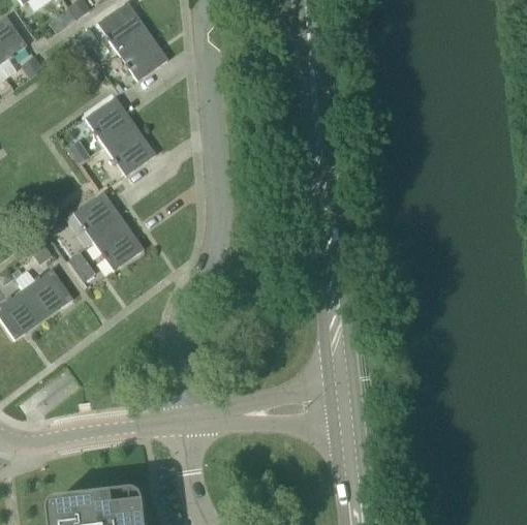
[(128,1),(98,23),(118,52),(149,30),(128,1)]
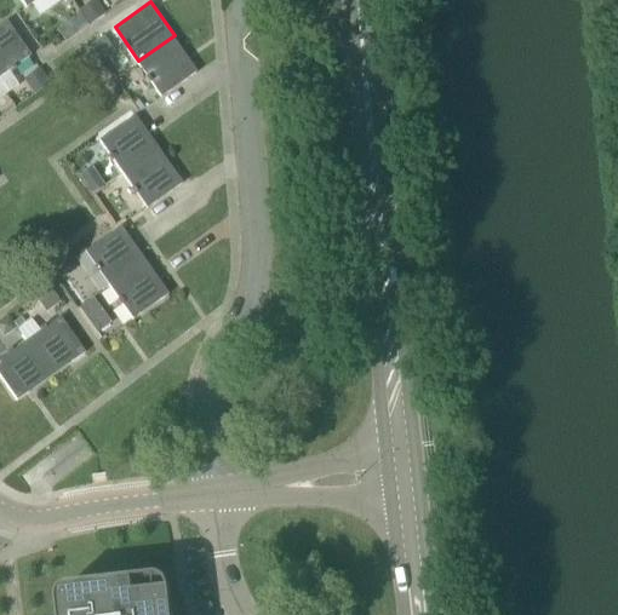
[(0,74),(33,52),(9,18),(0,23),(0,74)]
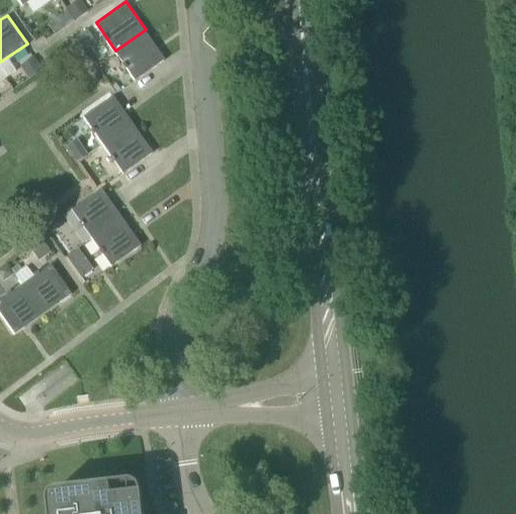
[(165,58),(146,29),(115,51),(136,79),(165,58)]
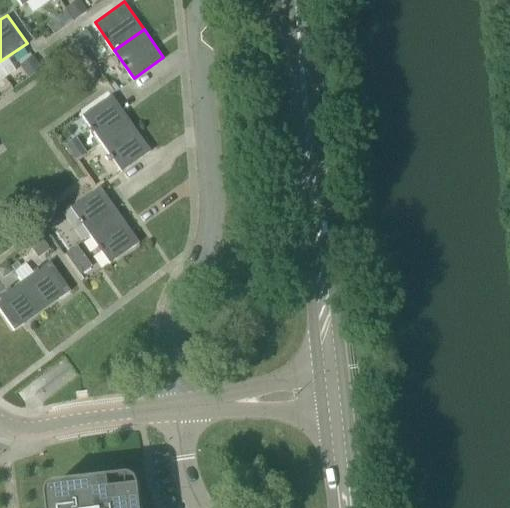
[(35,54),(23,62),(30,73),(42,65),(35,54)]
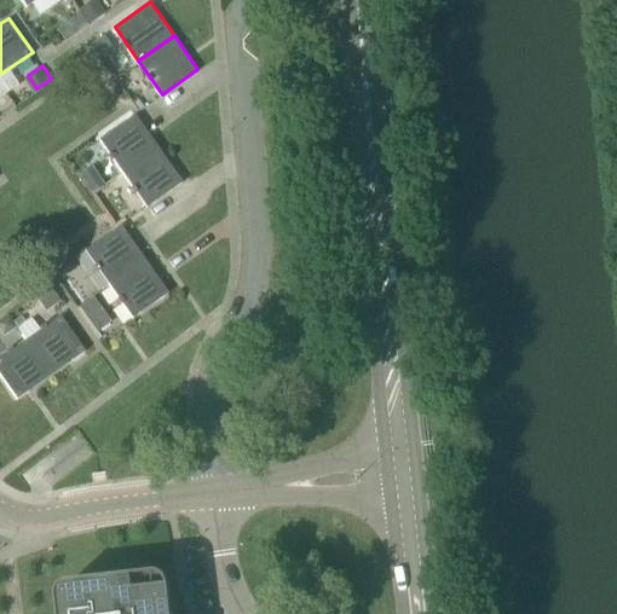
[(133,99),(140,109),(149,104),(142,93),(133,99)]
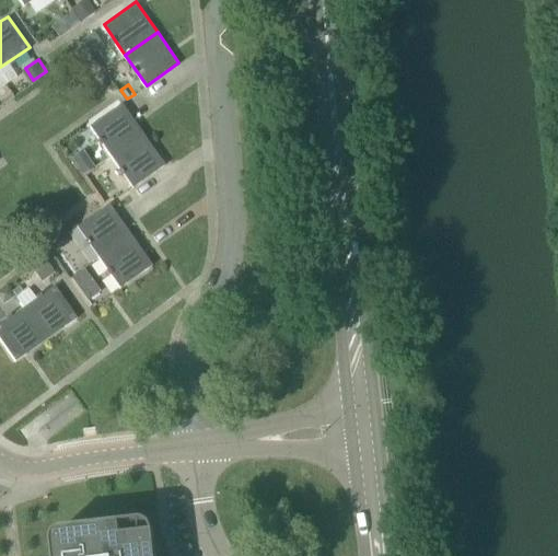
[(123,102),(91,125),(112,155),(144,132),(123,102)]
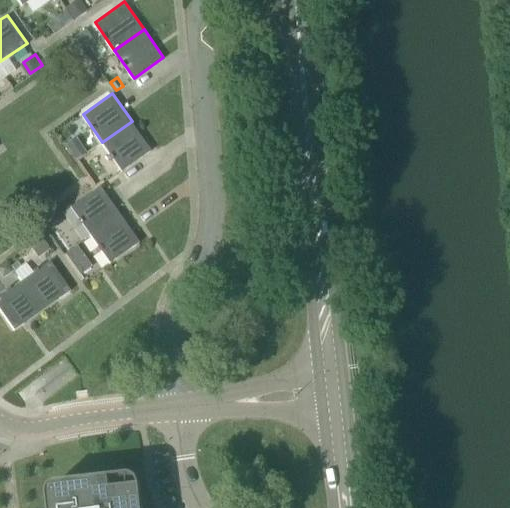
[(132,121),(102,142),(122,170),(152,149),(132,121)]
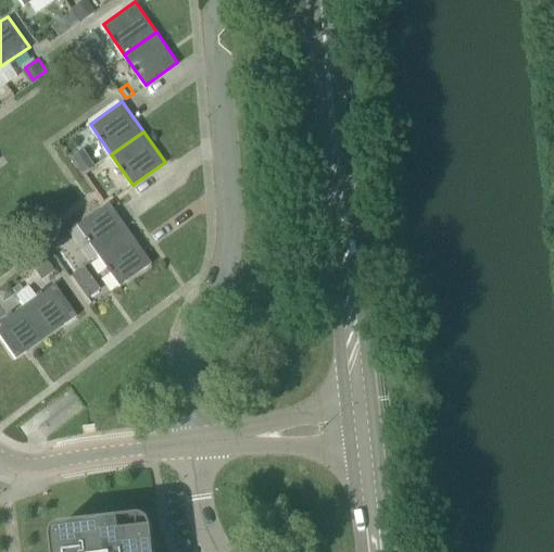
[(112,182),(100,190),(105,199),(117,190),(112,182)]
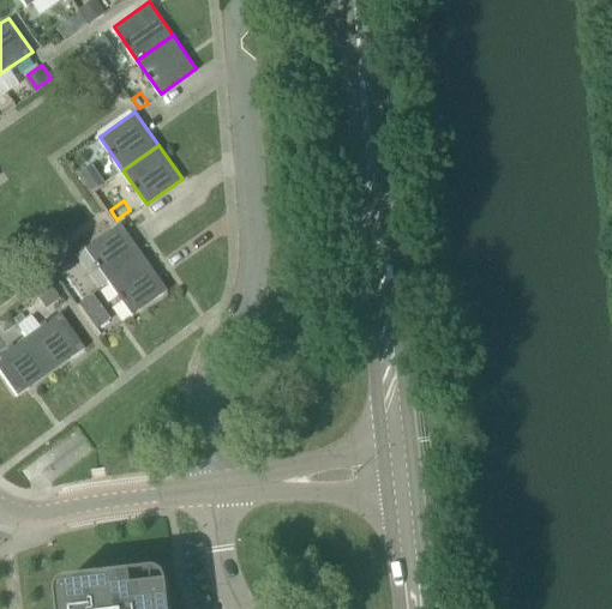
[(108,277),(143,253),(121,222),(85,246),(108,277)]
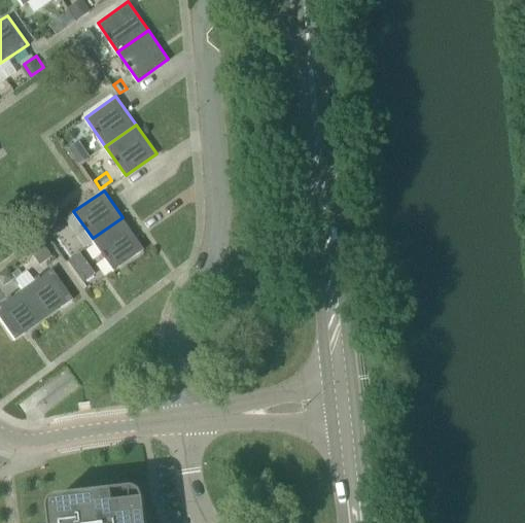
[(93,238),(94,240),(114,269),(144,248),(123,217),(93,238)]
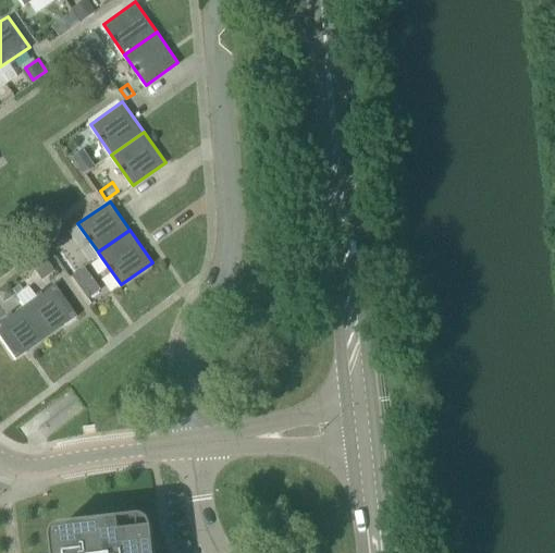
[(86,265),(73,273),(81,285),(88,280),(89,270),(86,265)]
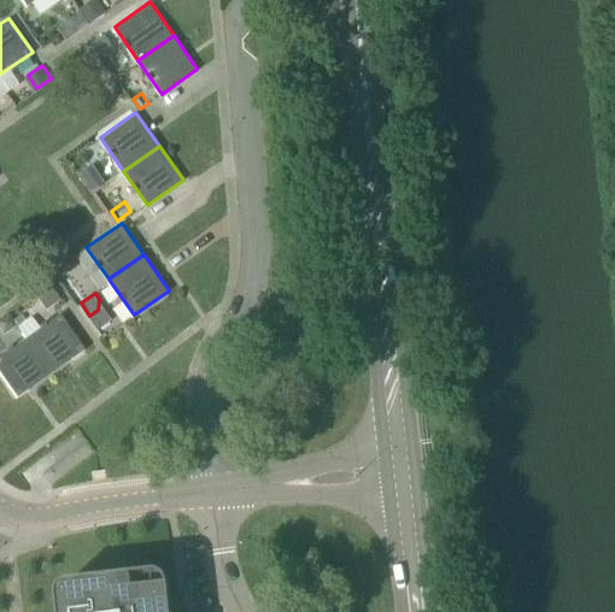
[(10,311),(0,317),(0,323),(5,331),(18,323),(15,317),(10,311)]
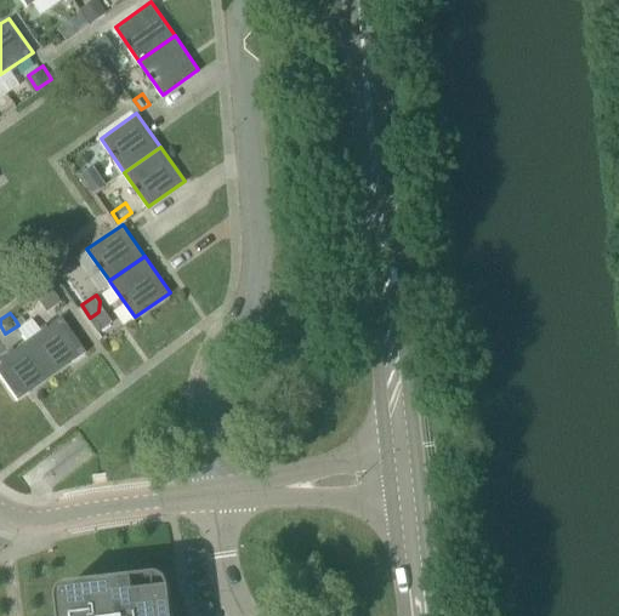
[(62,315),(28,338),(52,374),(86,351),(62,315)]
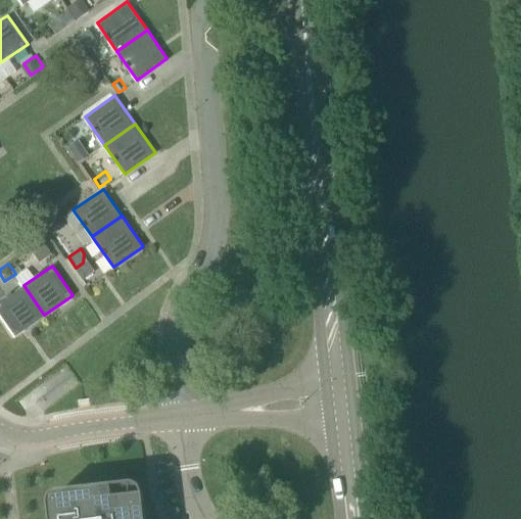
[(0,313),(15,335),(44,315),(24,285),(0,300),(0,313)]
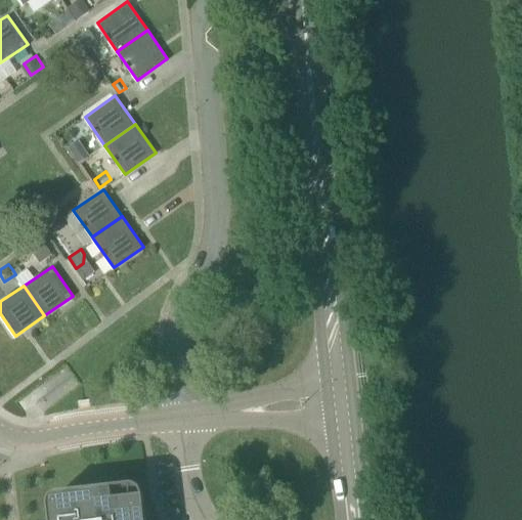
[(147,519),(145,496),(143,492),(140,488),(136,486),(131,486),(60,493),(55,495),(52,499),(50,503),(49,508),(50,519),(147,519)]
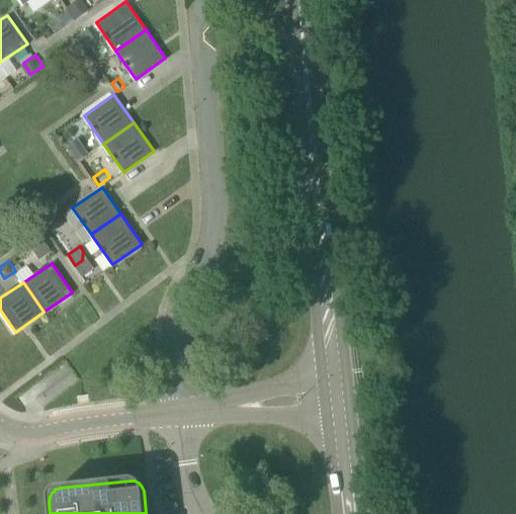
All buildings are outlined.
